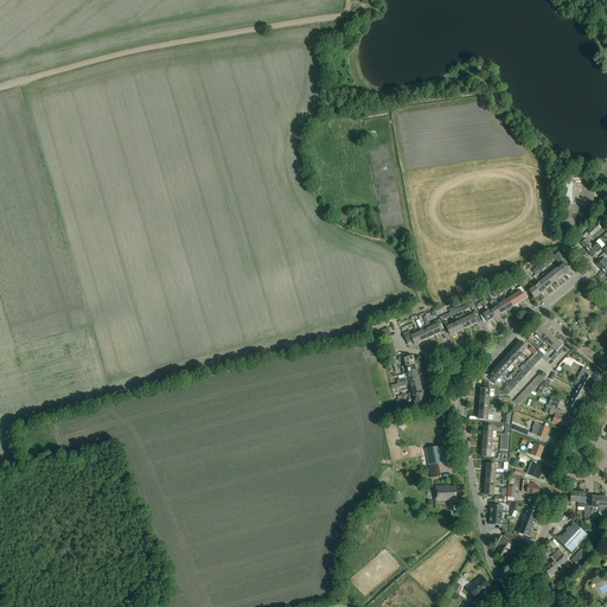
[(592,236),(601,228),(596,223),(588,231),(592,236)]
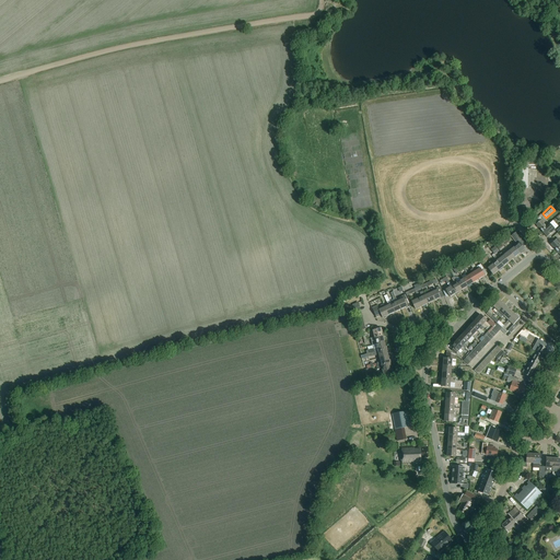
[(536,225),(541,232),(547,226),(544,223),(545,222),(543,220),(536,225)]
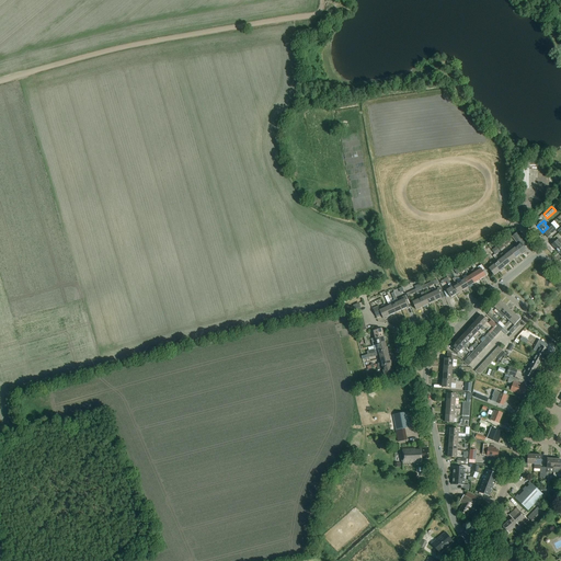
[(548,227),(542,232),(548,239),(554,232),(557,230),(551,224),(548,227)]
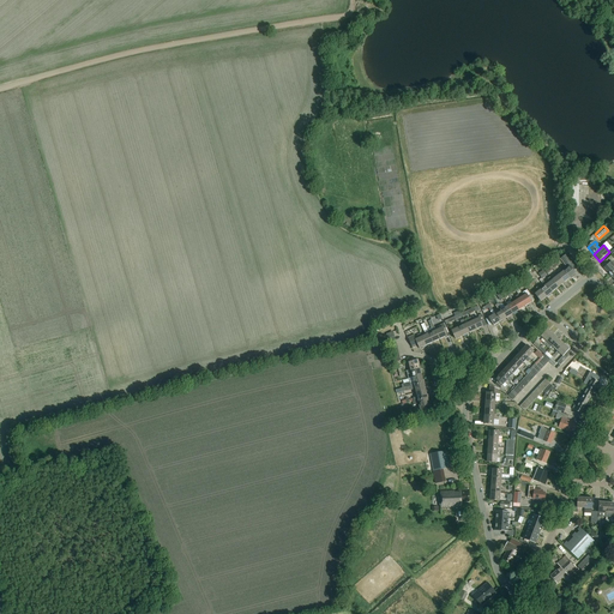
[(576,274),(571,268),(567,264),(571,262),(566,256),(561,259),(569,269),(564,272),(570,278),(576,274)]
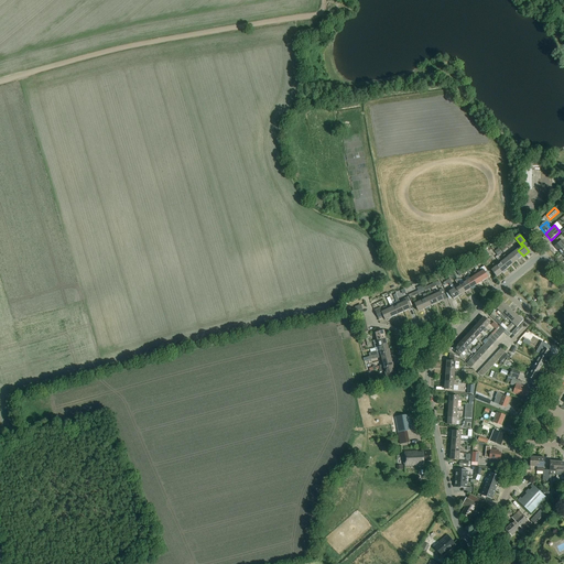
[(518,250),(512,253),(518,260),(523,256),(518,250)]
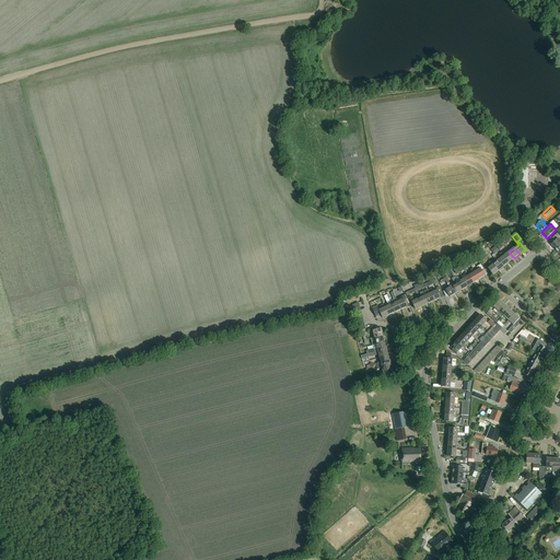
[(514,258),(509,252),(504,256),(509,263),(514,258)]
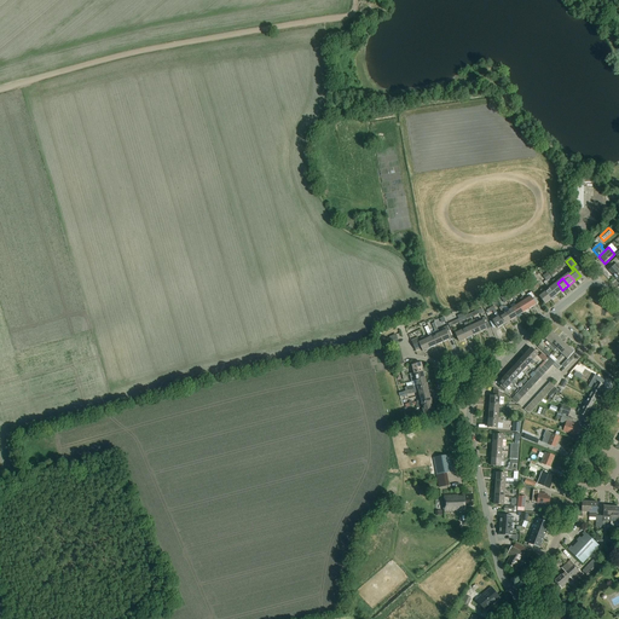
[(555,284),(551,288),(556,295),(562,290),(557,283),(555,279),(553,281),(555,284)]
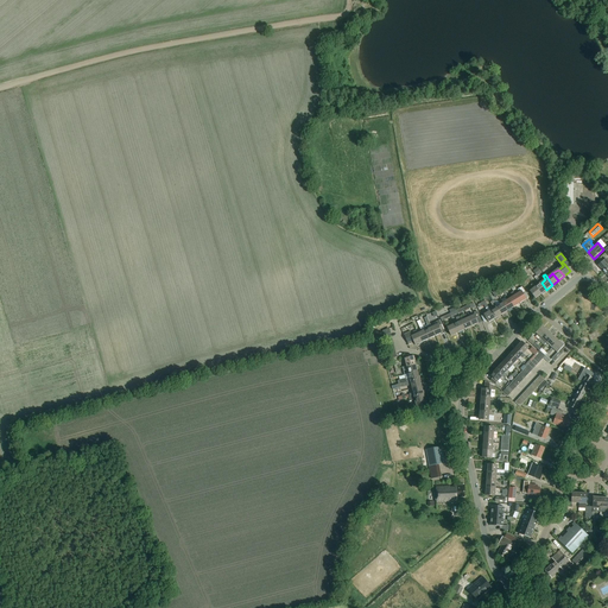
[(540,295),(546,290),(542,283),(539,279),(537,280),(539,284),(536,286),(536,287),(540,295)]
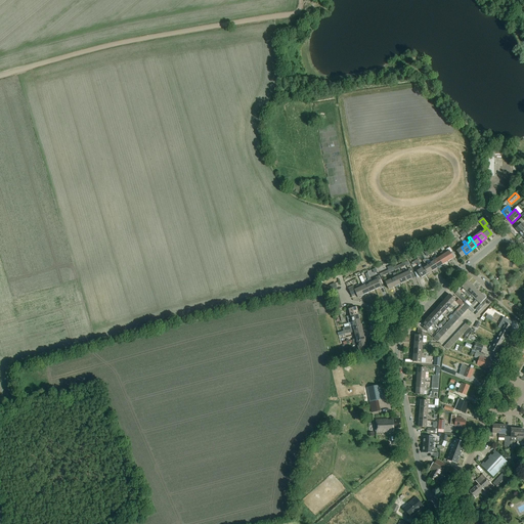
[(457,246),(460,249),(456,251),(461,257),(466,254),(462,248),(462,247),(460,245),(457,246)]
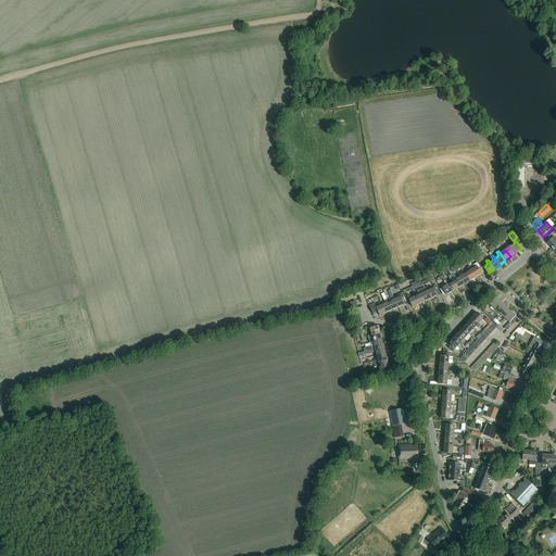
[(482,274),(479,268),(480,267),(478,263),(474,265),(475,268),(471,270),(476,278),(482,274)]
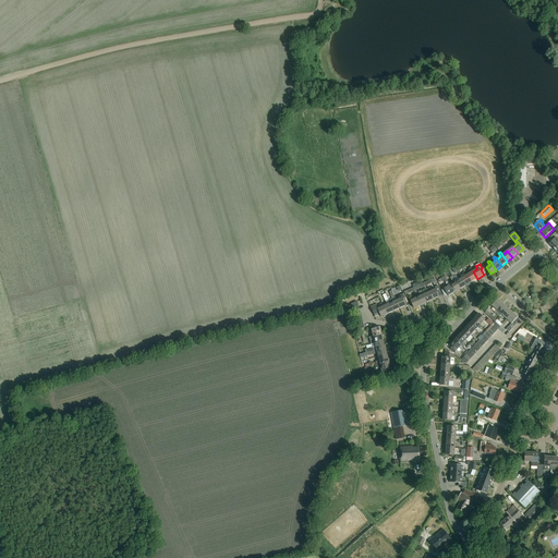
[(473,271),(468,275),(472,282),(477,279),(473,271)]
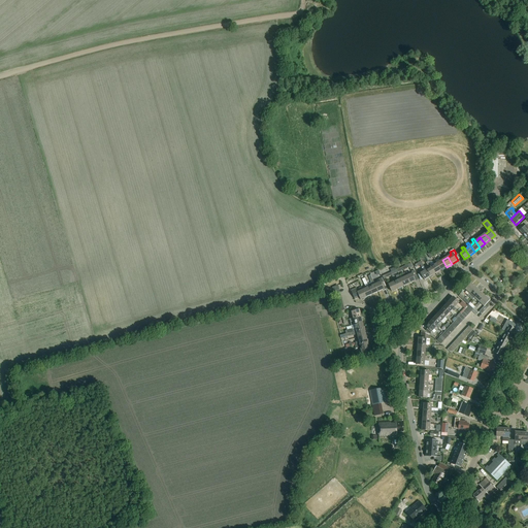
[(442,260),(436,263),(440,270),(447,267),(442,260)]
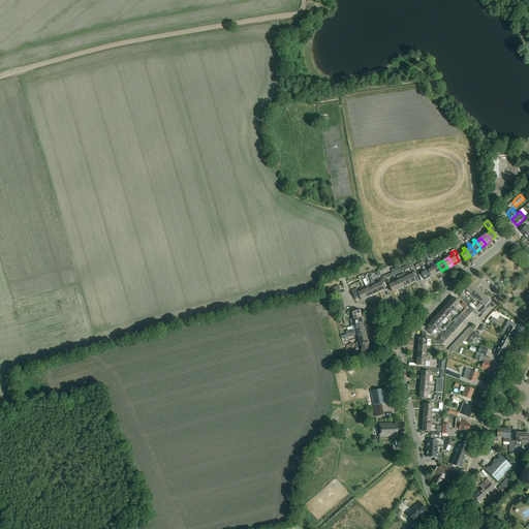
[(430,269),(426,271),(431,278),(436,274),(432,267),(429,261),(427,263),(430,269)]
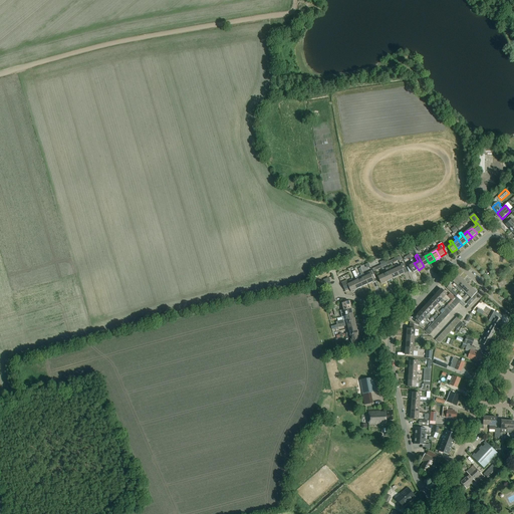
[(425,256),(420,259),(424,266),(429,263),(425,256)]
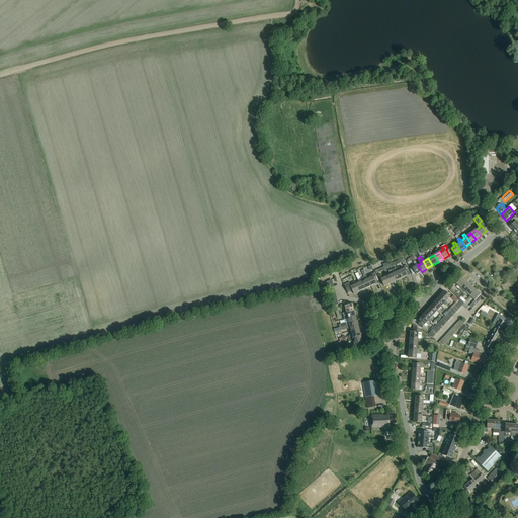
[(404,268),(399,271),(402,278),(408,275),(406,271),(409,270),(407,265),(404,267),(404,268)]
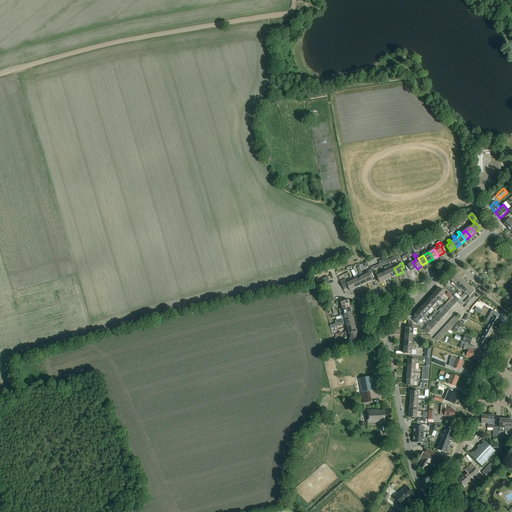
[(411,272),(417,269),(412,262),(407,265),(411,272)]
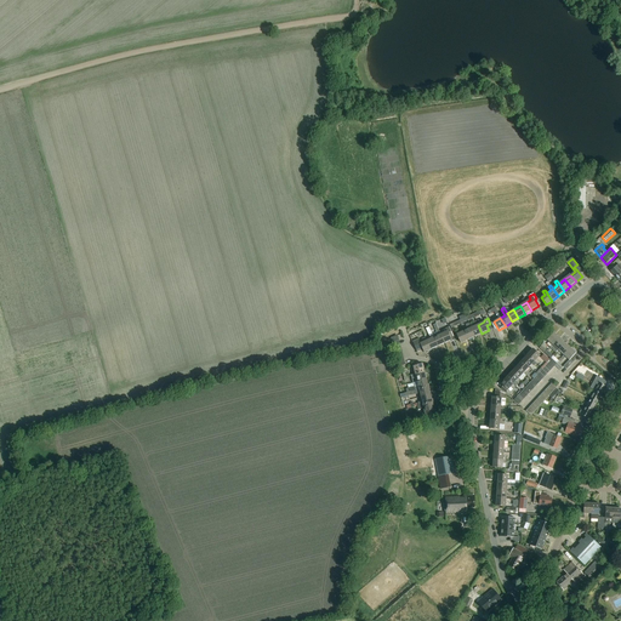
[(468,330),(463,331),(468,341),(474,337),(471,329),(471,328),(469,323),(466,325),(468,330)]
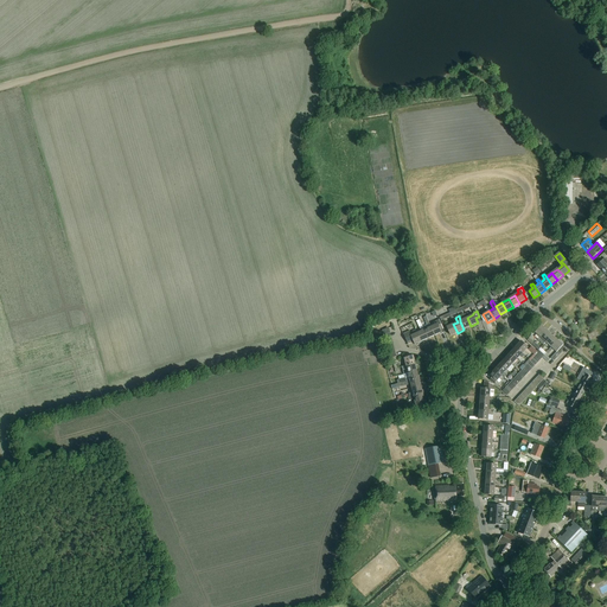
[(426,317),(423,318),(427,325),(423,327),(425,330),(428,339),(435,336),(430,327),(426,317)]
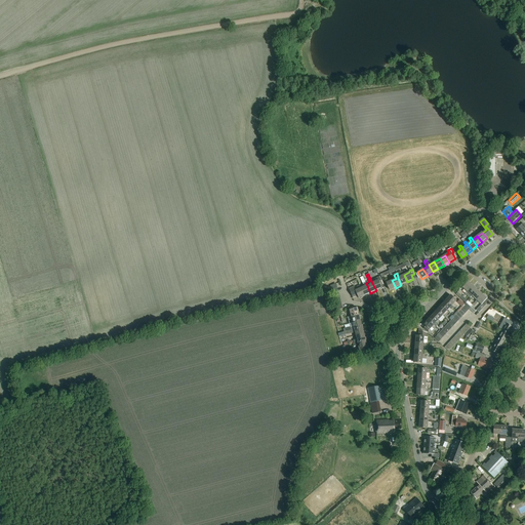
[(407,282),(404,275),(398,277),(398,278),(401,285),(407,282)]
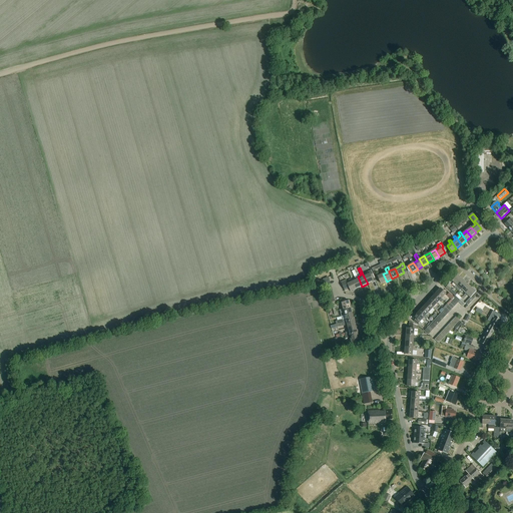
[(359,279),(358,277),(355,271),(352,272),(356,281),(353,282),(357,289),(362,287),(359,279)]
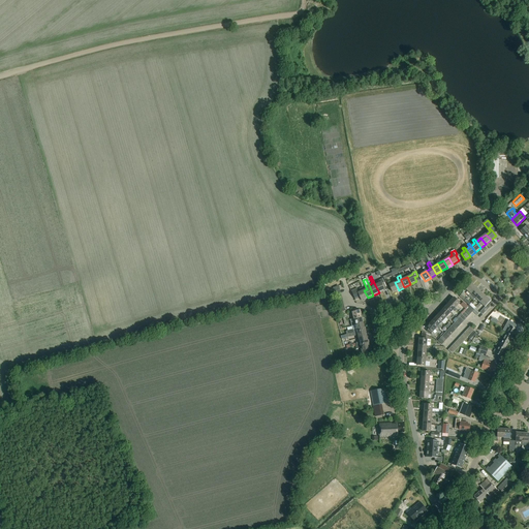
[(375,285),(379,292),(385,289),(384,287),(386,286),(382,279),(378,281),(379,283),(375,285)]
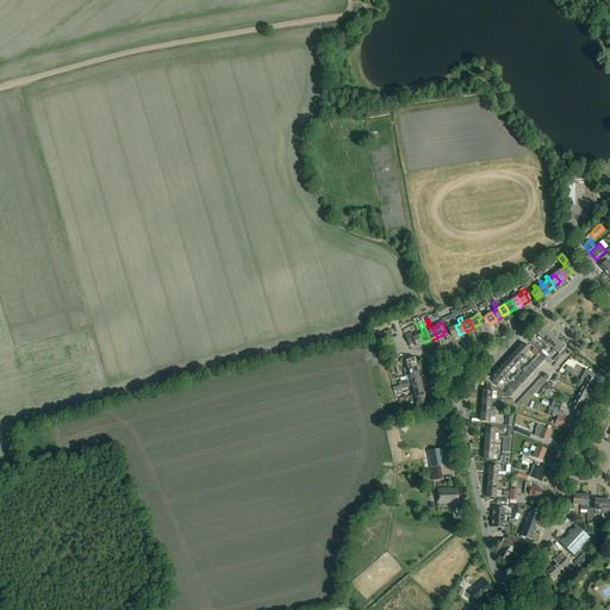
[(453,337),(460,335),(455,325),(449,329),(453,337)]
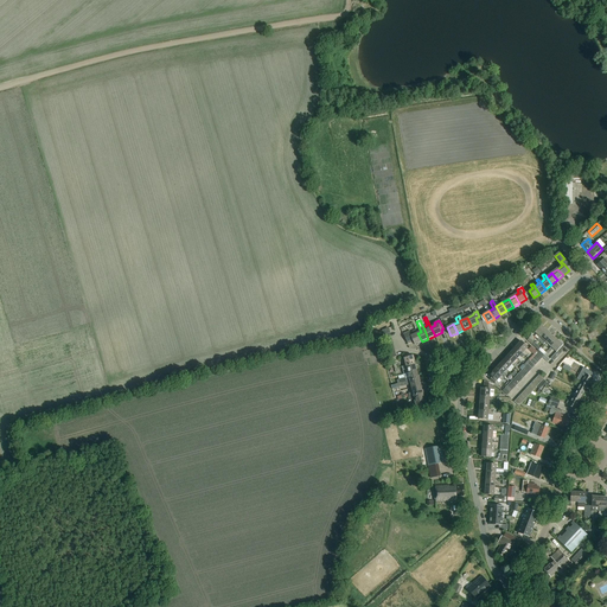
[(541,338),(548,331),(542,325),(535,332),(541,338)]
